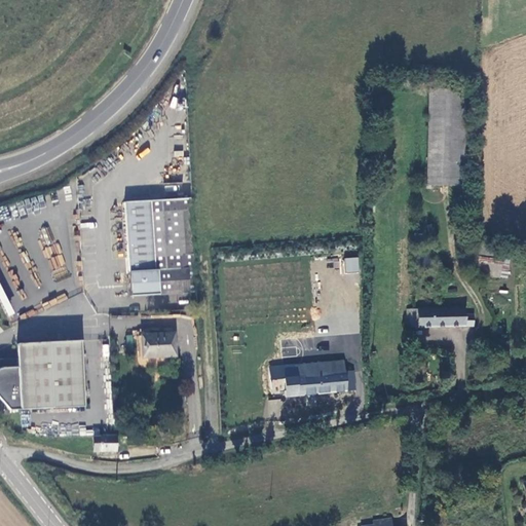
[(461,187),(465,90),(430,89),(427,185),(461,187)]
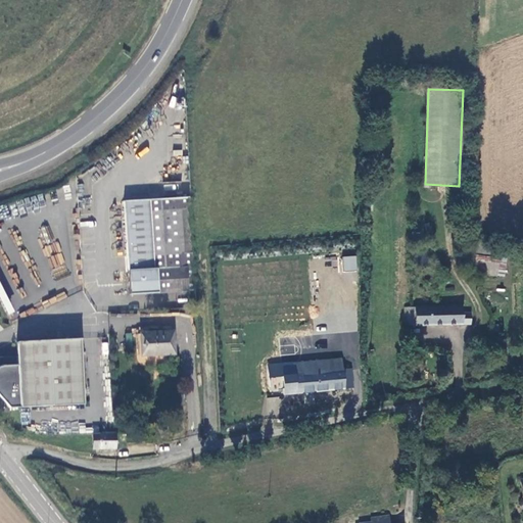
[(194,291),(188,197),(124,201),(129,295),(188,291),(194,291)]
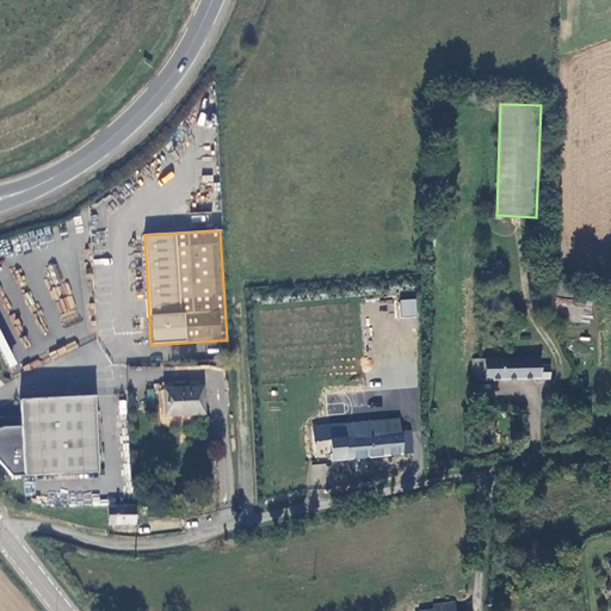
[(579,323),(585,288),(555,282),(549,319),(579,323)]
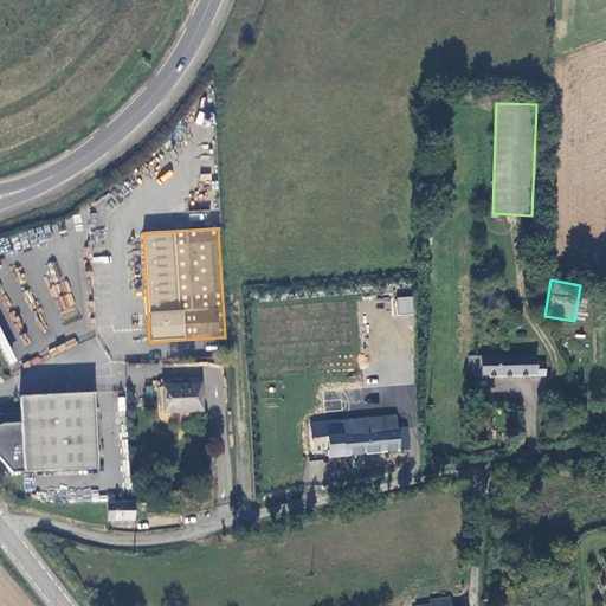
[(397,296),(397,314),(413,314),(413,296),(397,296)]
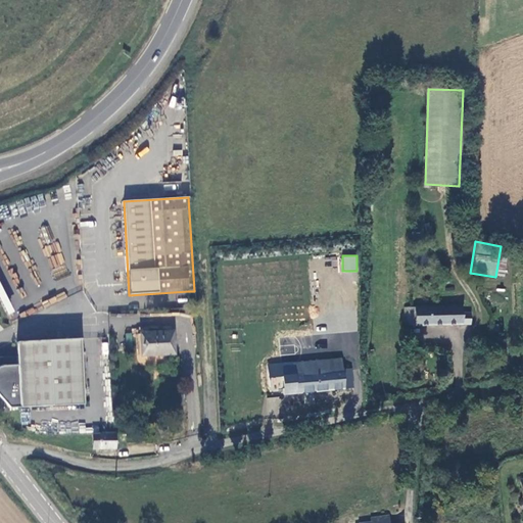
[(462,306),(405,306),(405,326),(471,325),(471,314),(462,314),(462,306)]
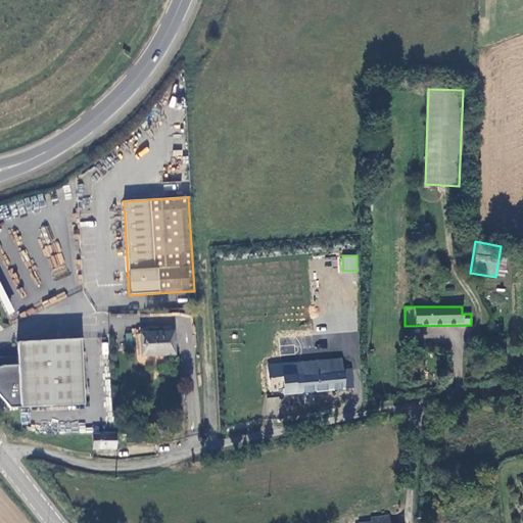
[(158,312),(150,313),(151,326),(159,325),(158,312)]
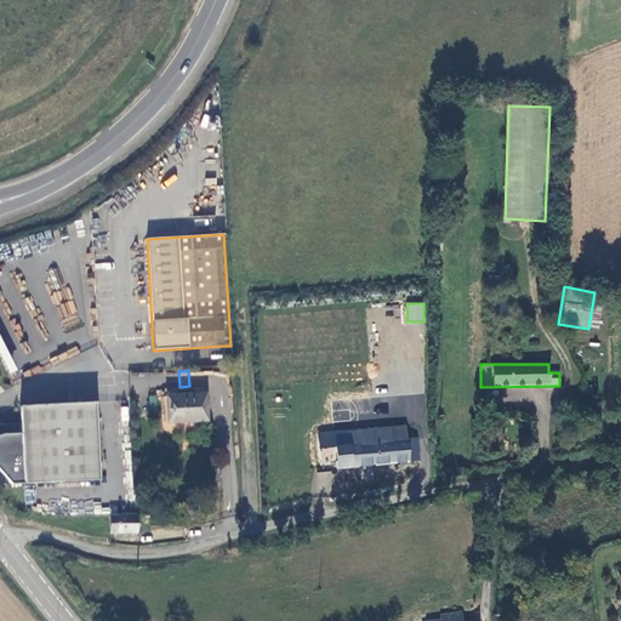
[(205,394),(167,397),(169,422),(206,421),(205,394)]
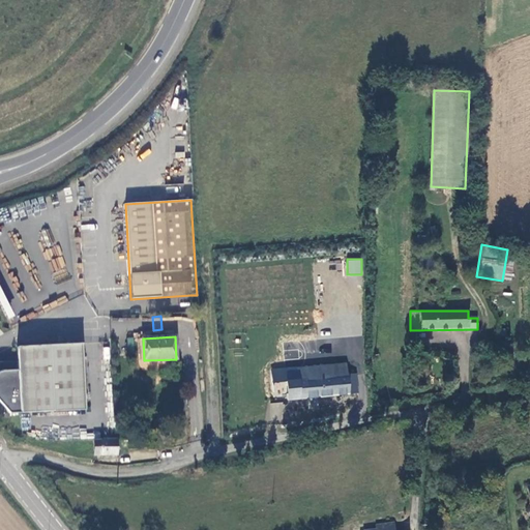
[(84,345),(19,347),(20,361),(22,413),(86,411),(84,345)]
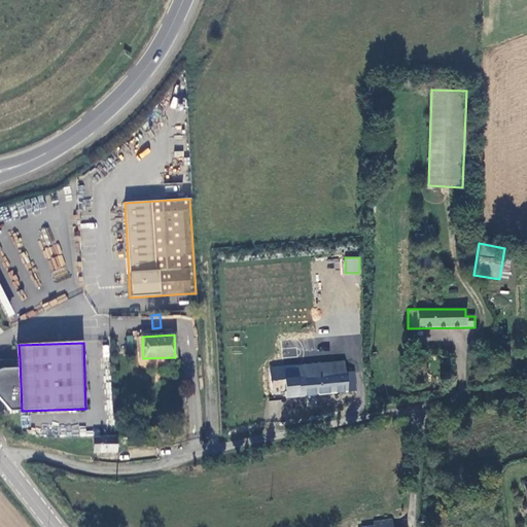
[(11,363),(11,359),(0,359),(0,398),(10,412),(22,411),(20,359),(19,359),(19,363),(11,363)]
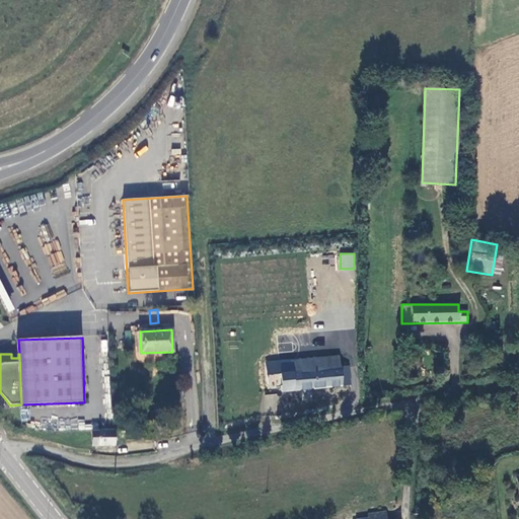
[(341,367),(340,357),(299,360),(300,372),(280,374),(281,380),(282,392),(350,385),(349,367),(341,367)]
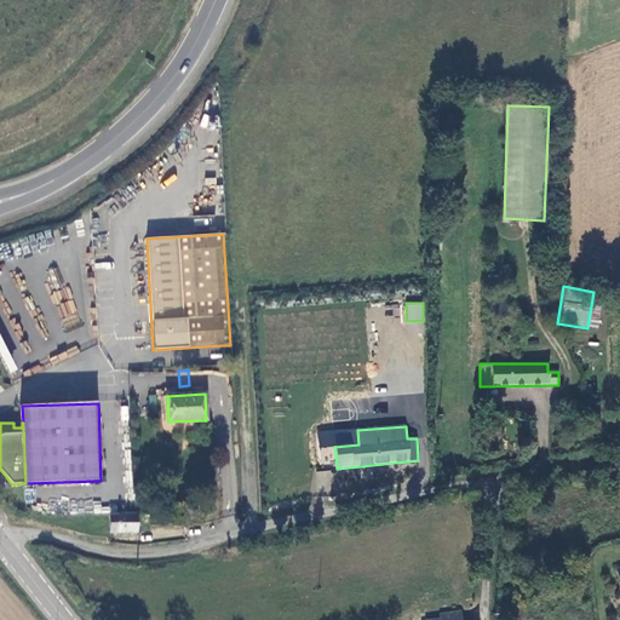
[(334,447),(359,445),(357,430),(333,434),(334,447)]
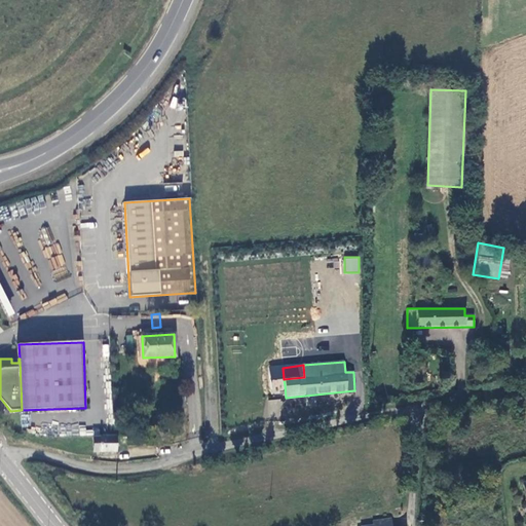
[(284,379),(283,368),(258,371),(259,388),(285,385),(284,379)]
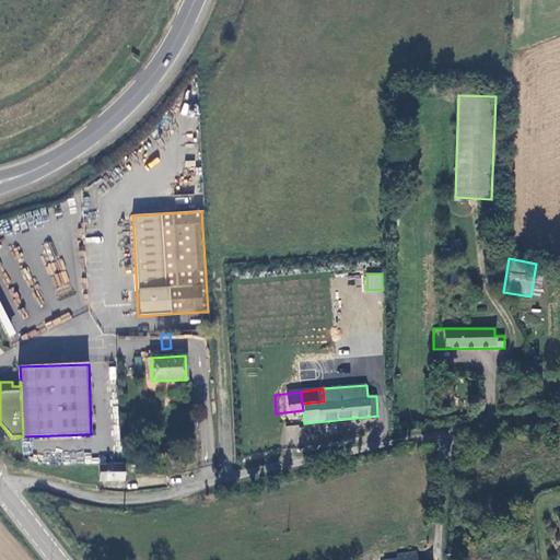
[(125,481),(124,465),(101,466),(102,482),(125,481)]
